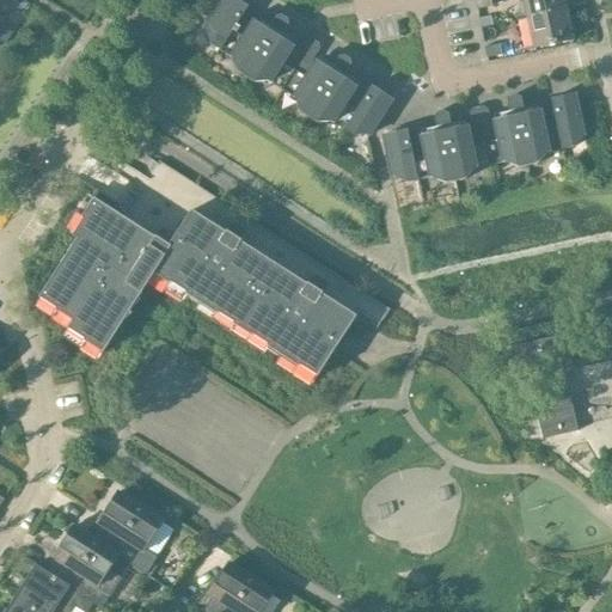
[(248,7),(236,0),(224,0),(220,5),(213,0),(202,0),(196,11),(212,19),(204,30),(206,31),(210,44),(221,51),(248,10),(246,8),(248,7)]
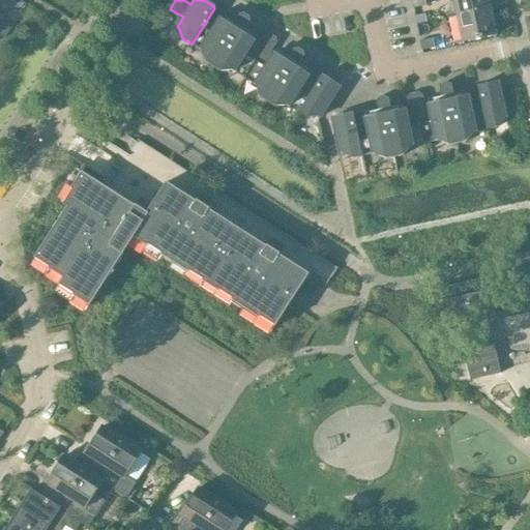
[(410,0),(412,8),(425,5),(423,0),(410,0)]
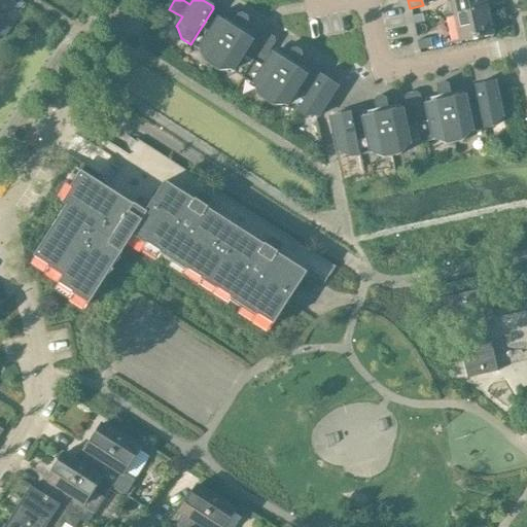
[(450,0),(454,16),(487,9),(485,0),(450,0)]
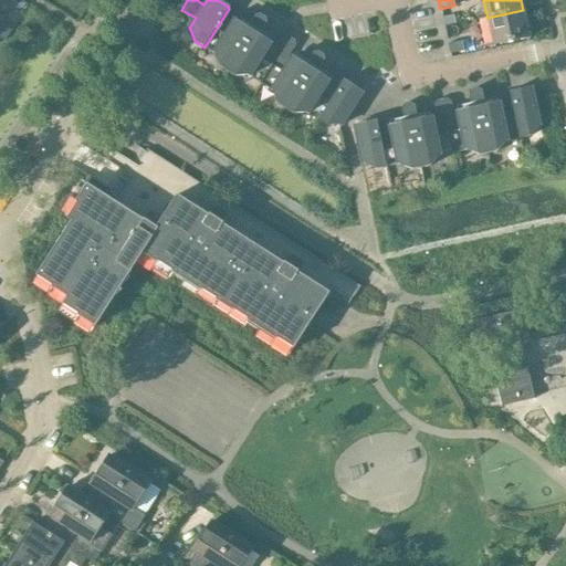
[(227,72),(252,31),(231,18),(232,16),(231,10),(229,9),(205,48),(215,54),(219,66),(227,72)]
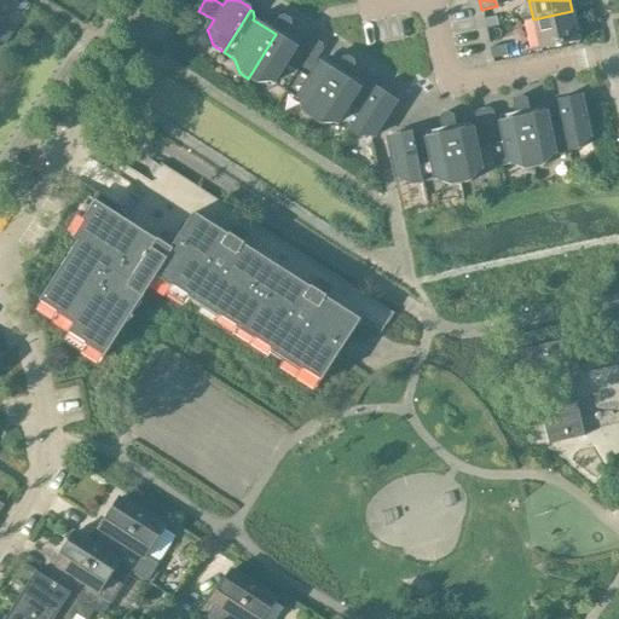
[(572,11),(533,19),(539,48),(578,40),(572,11)]
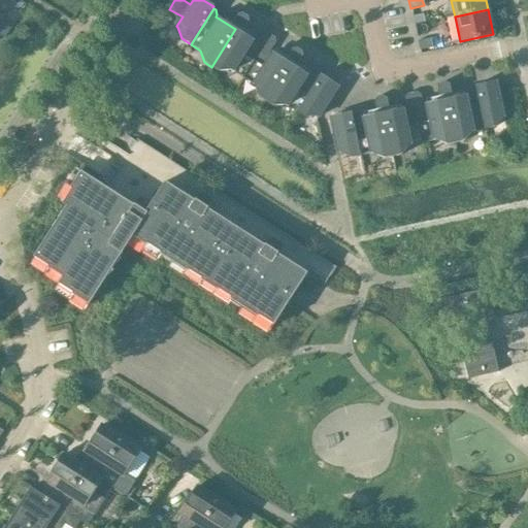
[(270,35),(266,32),(262,33),(255,44),(252,42),(253,40),(235,29),(211,67),(219,71),(232,70),(243,78),(270,35)]
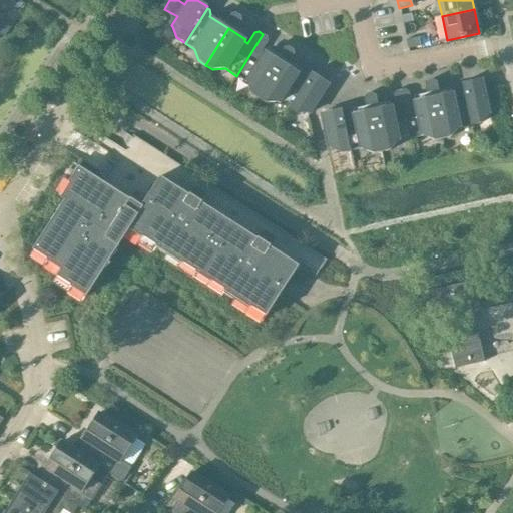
[(268,41),(267,36),(263,34),(236,76),(247,83),(251,94),(259,98),(282,62),(266,52),(264,54),(261,51),(268,41)]
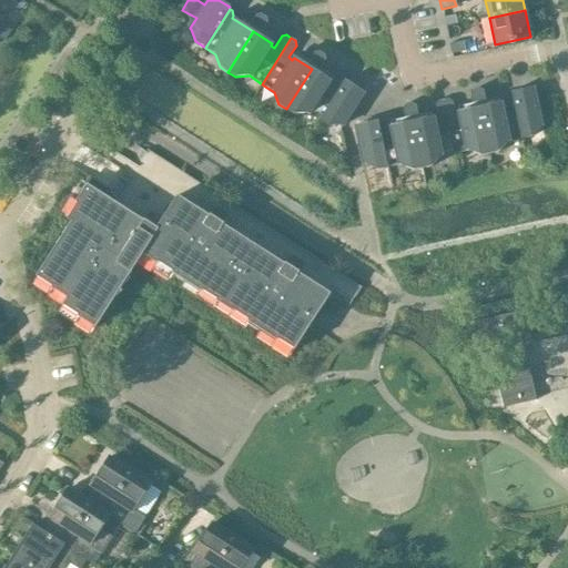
[(464,41),(449,44),(452,54),(466,51),(464,41)]
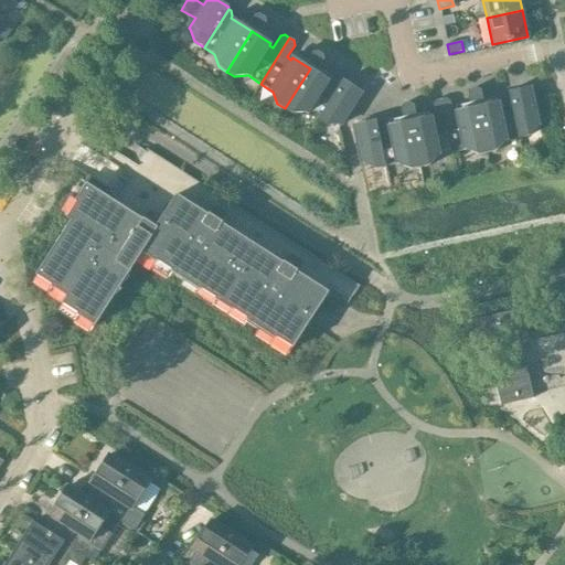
[(316,119),(341,81),(339,80),(333,81),(331,85),(327,83),(329,81),(310,68),(285,108),(292,114),(306,113),(316,119)]
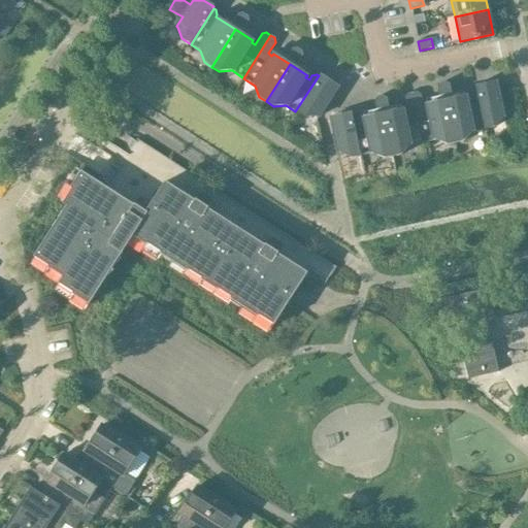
[(318,117),(338,86),(321,75),(320,76),(319,75),(295,111),(304,118),(317,117),(318,117)]
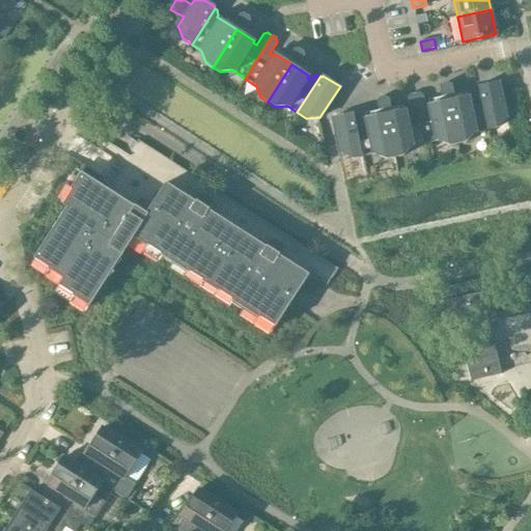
[(504,118),(506,118),(498,82),(478,86),(478,88),(476,88),(485,131),(497,129),(504,118)]
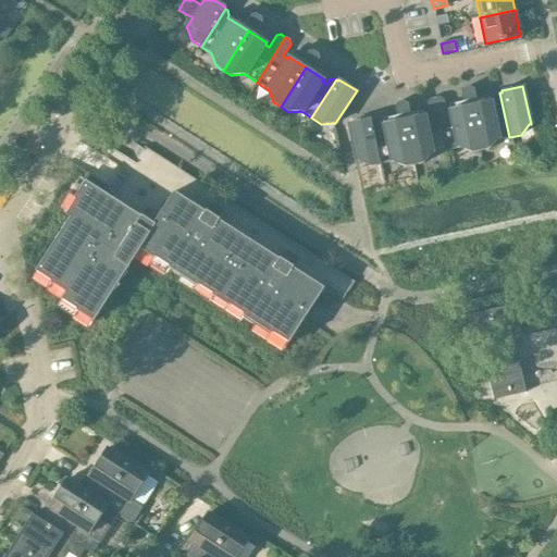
[(498,139),(509,137),(499,93),(498,94),(495,97),(496,102),(492,103),(491,101),(470,106),(480,151),(490,149),(498,139)]
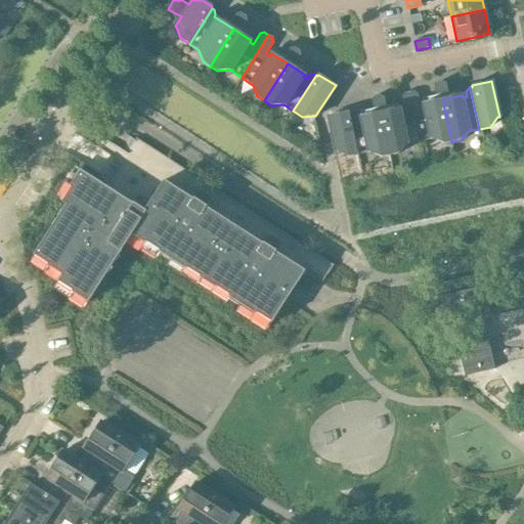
[(451,142),(442,99),(424,103),(424,105),(420,106),(417,93),(413,91),(408,92),(419,141),(432,139),(443,144),(451,142)]
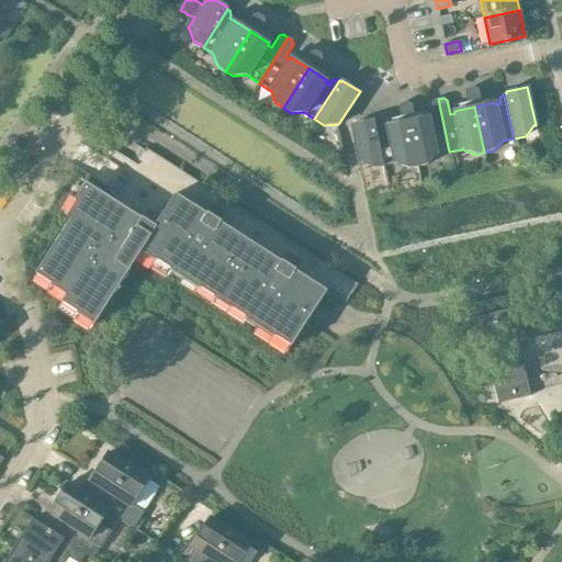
[(435,155),(449,152),(438,99),(433,100),(430,104),(433,117),(429,119),(428,116),(407,121),(417,167),(427,165),(435,155)]
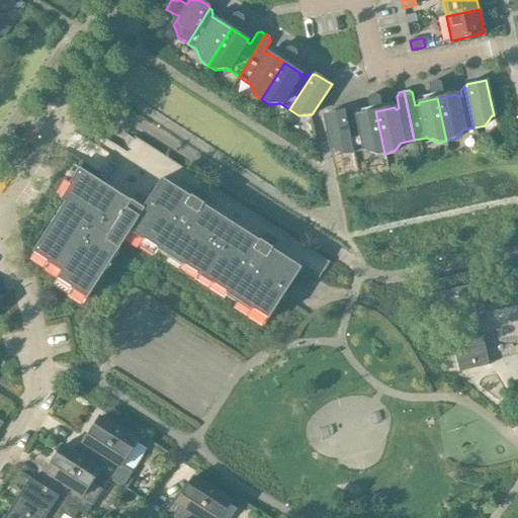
[(354,153),(345,111),(344,112),(344,110),(325,114),(332,150),(333,150),(344,155),(354,153)]
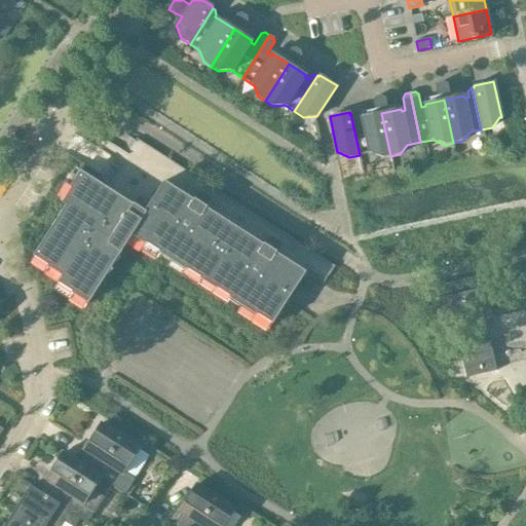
[(390,156),(381,113),(362,117),(363,119),(358,120),(357,115),(353,113),(350,113),(360,155),(371,153),(382,158),(390,156)]
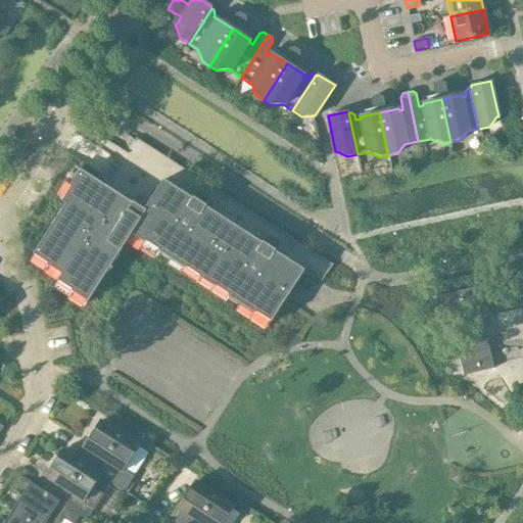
[(134,201),(98,179),(82,168),(61,198),(67,202),(34,255),(62,274),(57,282),(88,301),(131,234),(270,324),(286,300),(310,264),(307,263),(304,268),(277,250),(282,243),(269,235),(264,242),(207,205),(212,198),(199,190),(194,197),(165,178),(150,201),(139,194),(134,201)]
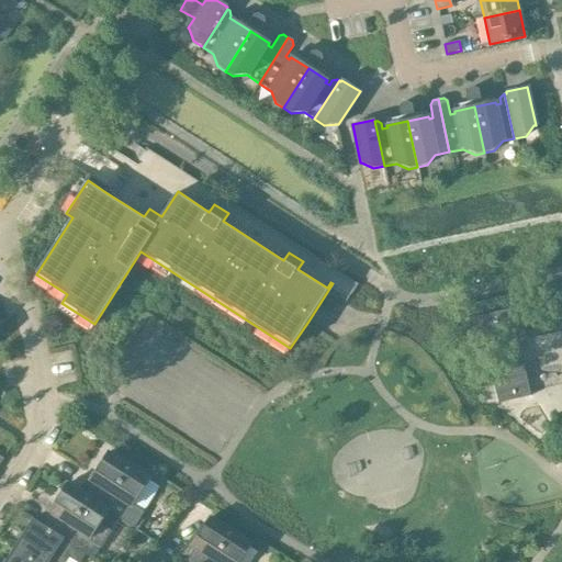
[(561,283),(552,287),(555,303),(561,301),(561,283)]
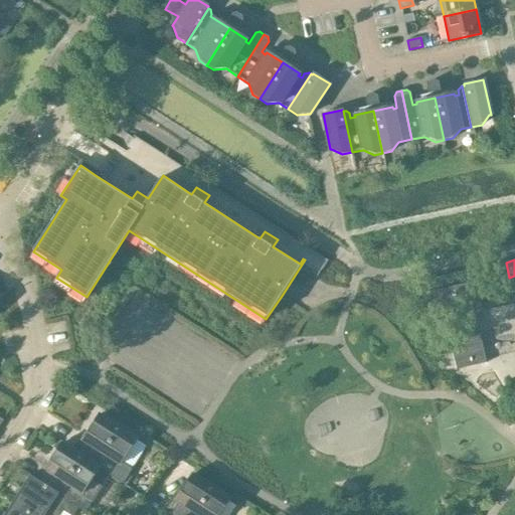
[(427,293),(435,322),(464,316),(469,336),(449,340),(456,370),(486,363),(475,313),(513,305),(507,275),(427,293)]
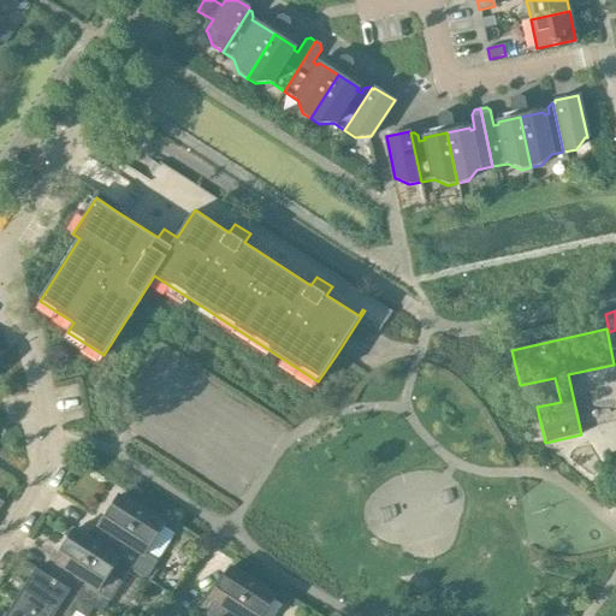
[(118,562),(146,580),(154,567),(143,560),(164,526),(118,496),(116,498),(119,501),(111,515),(107,511),(98,526),(102,529),(93,543),(92,544),(118,561),(118,562)]
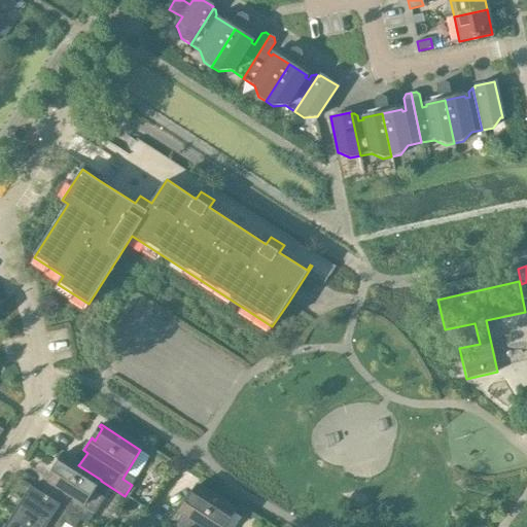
[(39,494),(81,520),(80,521),(86,525),(104,499),(94,492),(101,481),(101,480),(78,465),(79,464),(60,452),(59,454),(64,457),(56,468),(54,466),(44,480),(43,479),(42,480),(47,483),(40,494),(39,494)]
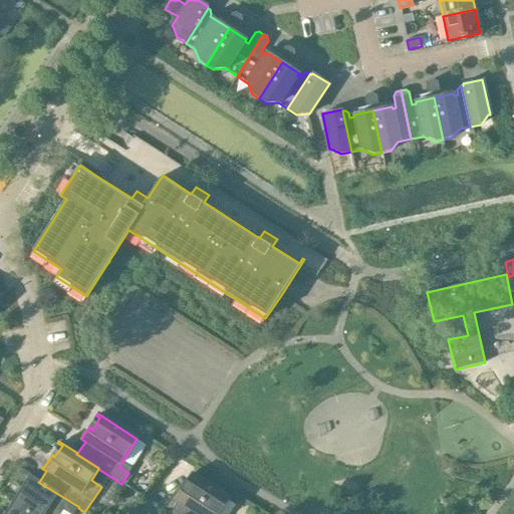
[(191,473),(190,476),(182,487),(174,499),(178,502),(169,513),(220,513),(230,499),(191,473)]
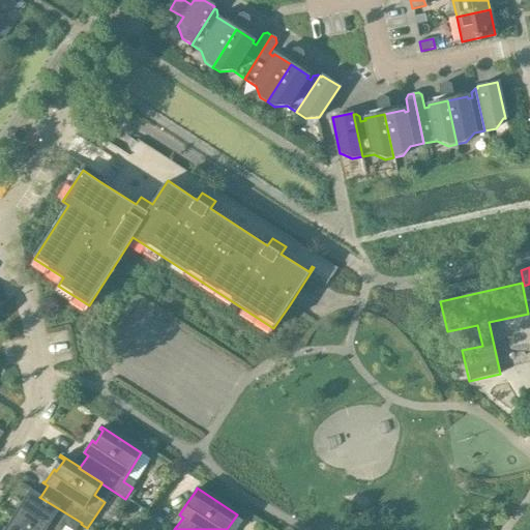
[(39,497),(40,497),(30,491),(29,493),(32,495),(25,506),(19,503),(19,504),(21,505),(13,517),(35,529),(61,529),(64,527),(69,529),(76,529),(81,524),(82,523),(39,497)]
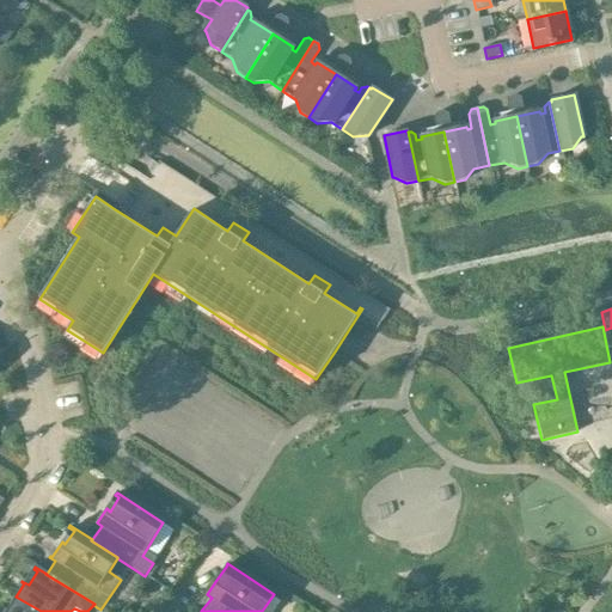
[(41,611),(16,597),(14,597),(19,600),(11,611),(4,611),(2,611),(1,611),(41,611)]
